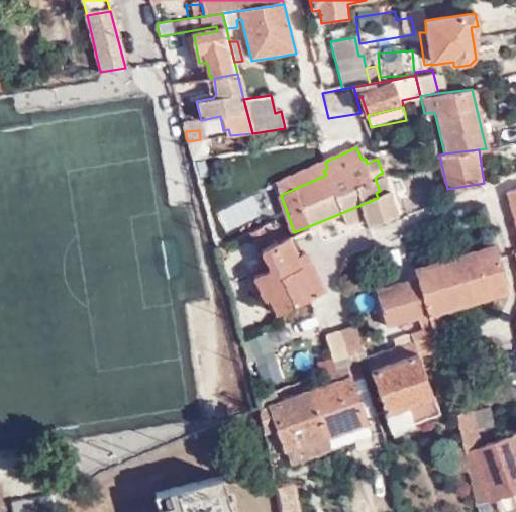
[(400,215),(383,174),(380,174),(375,178),(380,191),(376,193),(378,198),(341,213),(345,226),(367,218),(370,227),(400,215)]
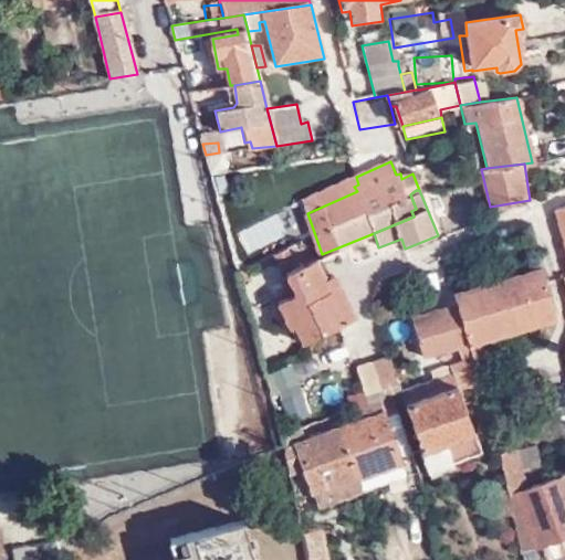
[(474,210),(487,208),(483,197),(472,199),(474,210)]
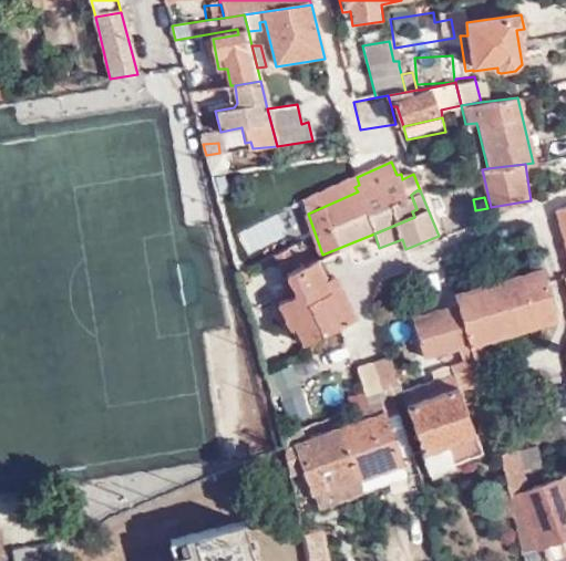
[(565,207),(556,210),(565,241),(565,207)]
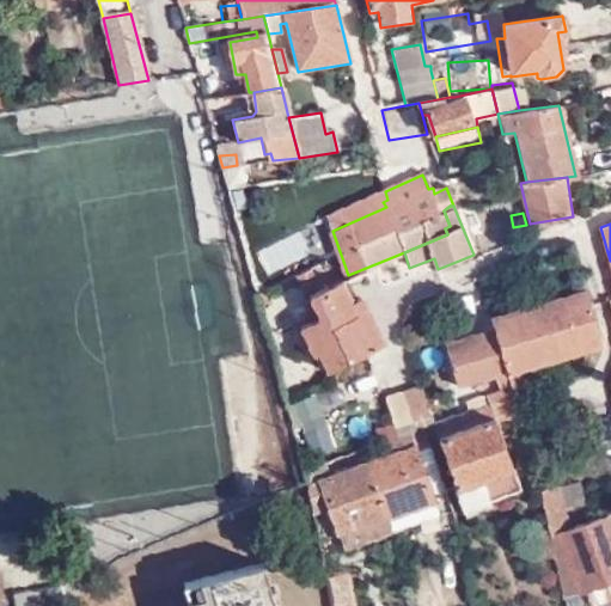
[(298,237),(257,256),(268,277),(309,258),(298,237)]
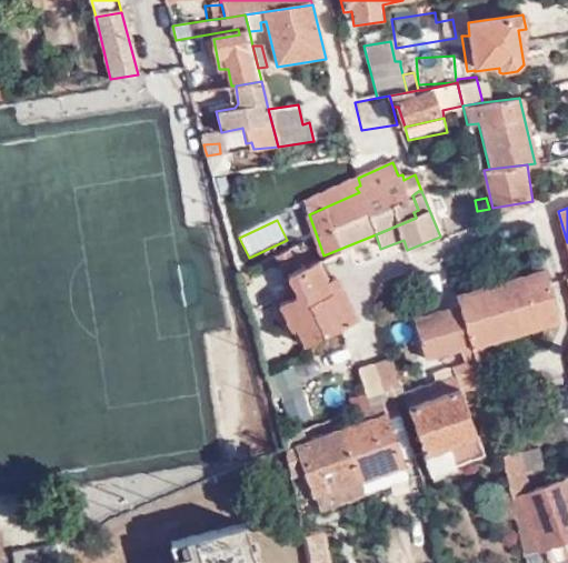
[(304,347),(347,325),(328,282),(317,263),(286,279),(296,298),(277,309),(290,334),(296,331),(304,347)]
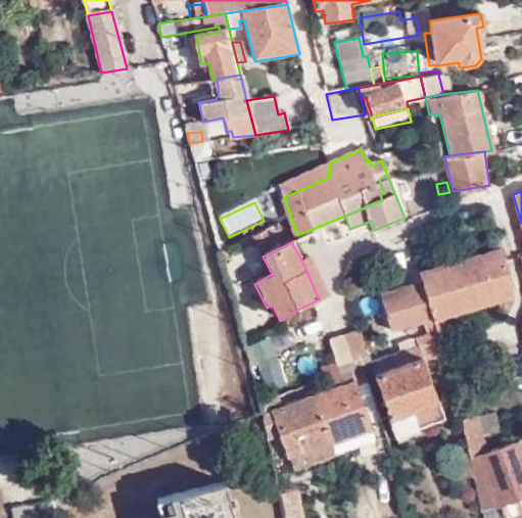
[(501,248),(420,272),(423,280),(436,335),(453,330),(447,312),(513,293),(501,248)]
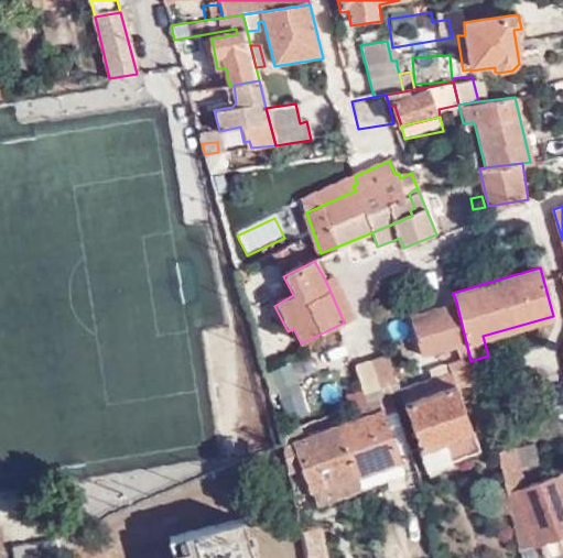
[(325,280),(344,323),(354,318),(334,275),(325,280)]
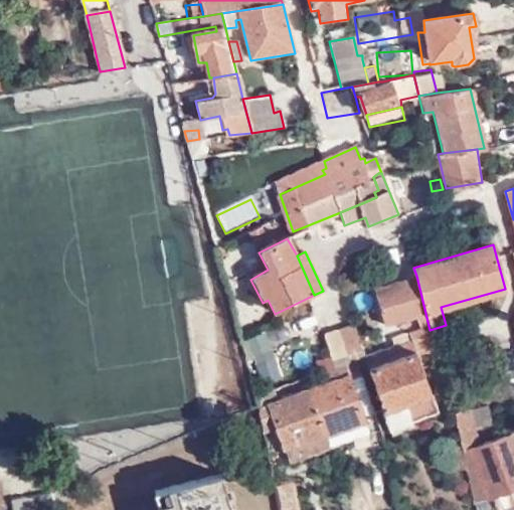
[(430,330),(416,276),(374,289),(383,324),(415,315),(418,327),(390,337),(392,345),(430,332),(430,330)]
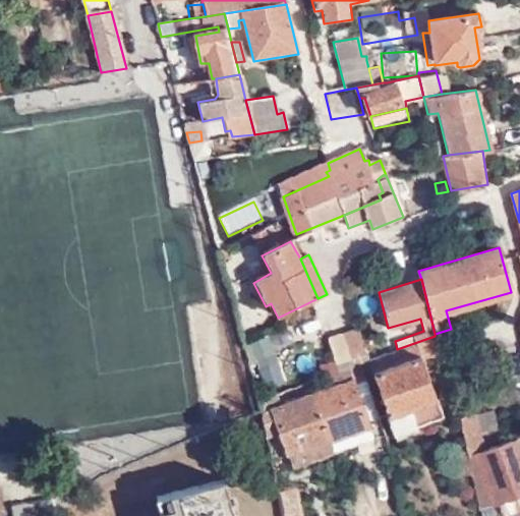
[(362,352),(356,328),(326,335),(333,360),(362,352)]
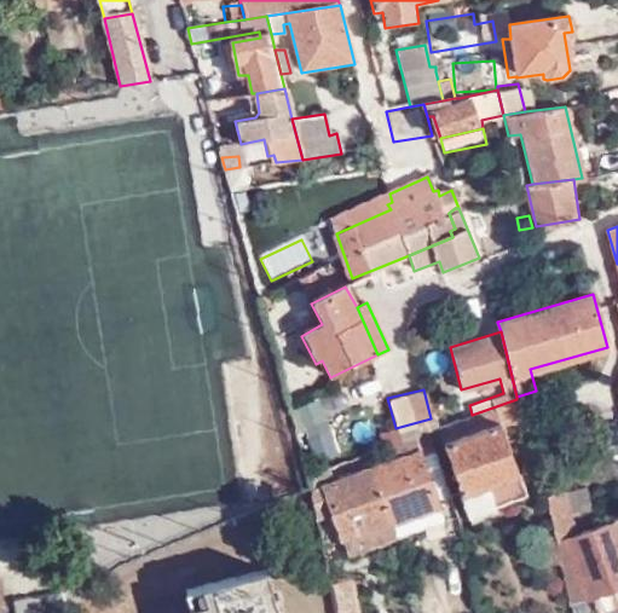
[(523,421),(518,403),(439,431),(469,515),(496,507),(489,486),(519,475),(501,427),(523,421)]
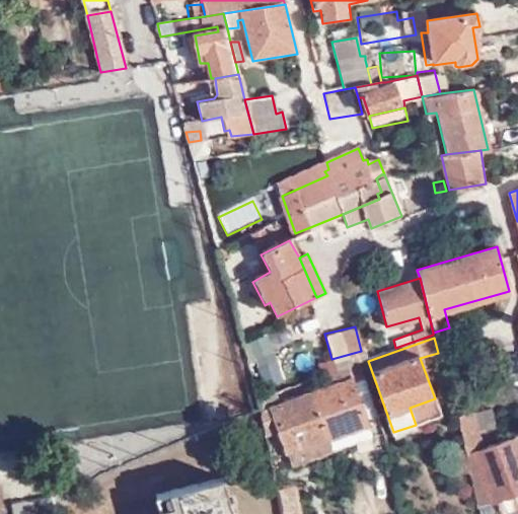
[(361,351),(331,359),(335,370),(357,362),(364,360),(361,351)]
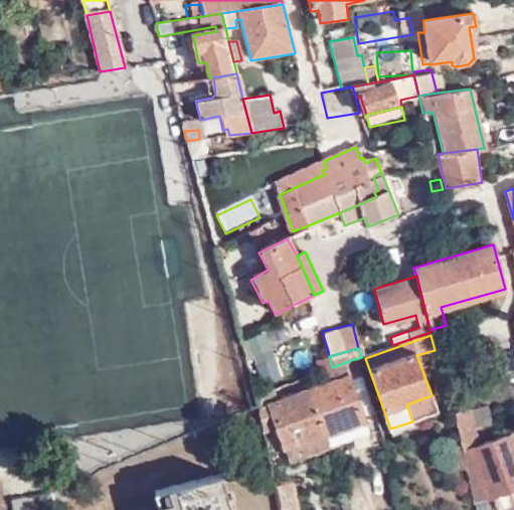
[(358,373),(354,361),(322,373),(326,384),(312,389),(327,435),(365,421),(349,376),(358,373)]
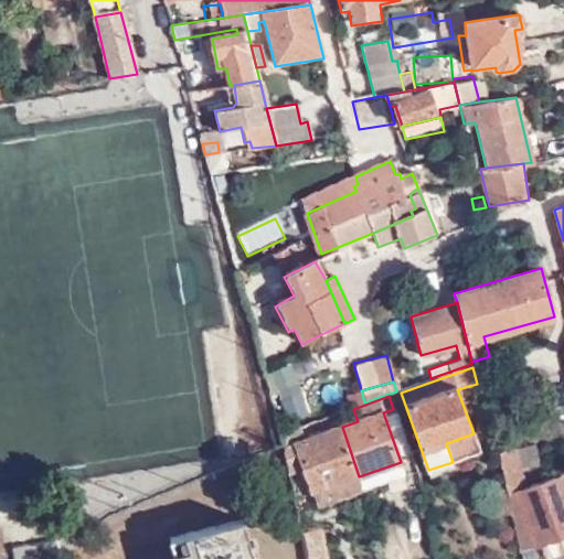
[(279,436),(282,445),(288,473),(305,466),(314,493),(352,479),(337,429),(305,440),(300,427),(279,436)]
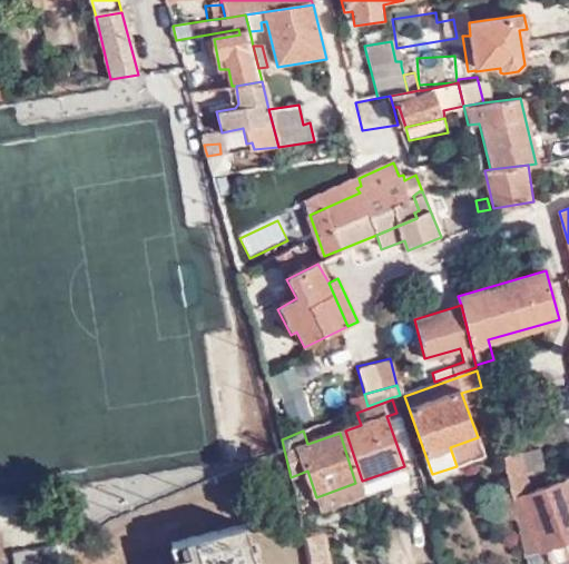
[(340,433),(355,483),(362,481),(345,431),(344,431),(340,433)]
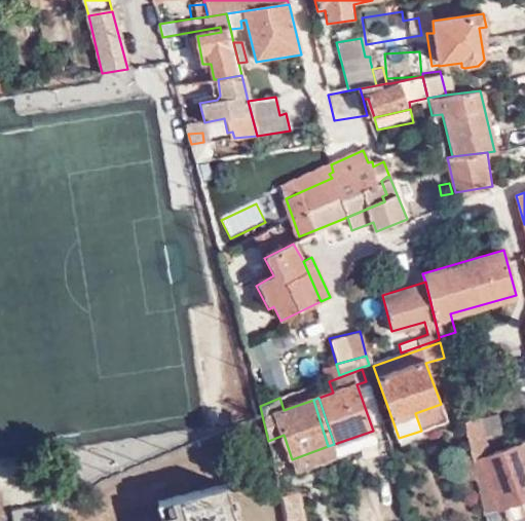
[(415,413),(421,431),(447,420),(441,404),(415,413)]
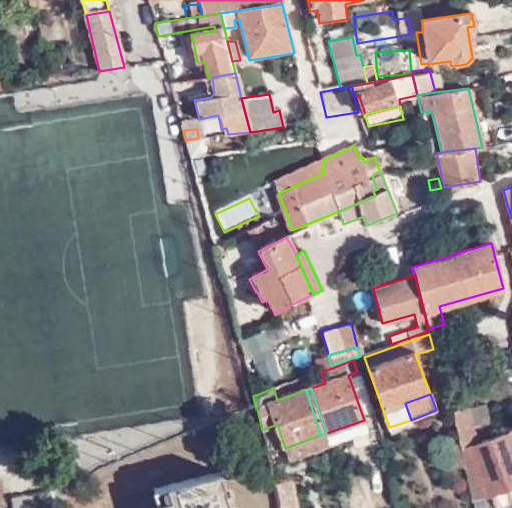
[(458,448),(476,442),(465,406),(448,410),(456,442),(458,448)]
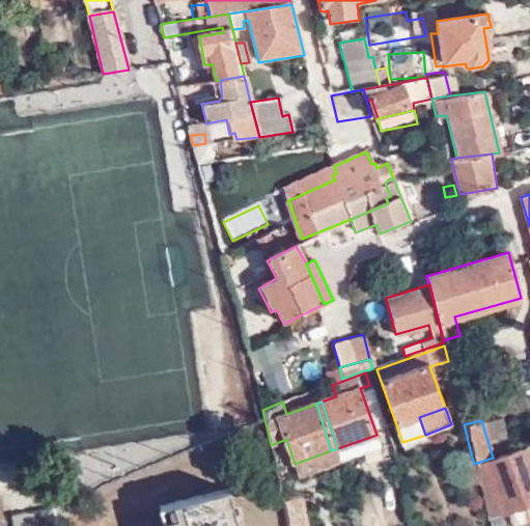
[(529,460),(525,446),(493,458),(474,464),(478,483),(486,518),(529,501),(529,460)]
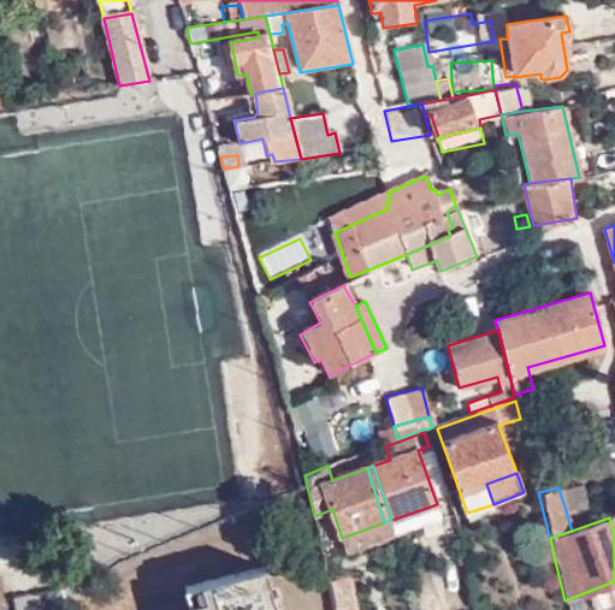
[(391,520),(384,522),(389,539),(396,537),(391,520)]
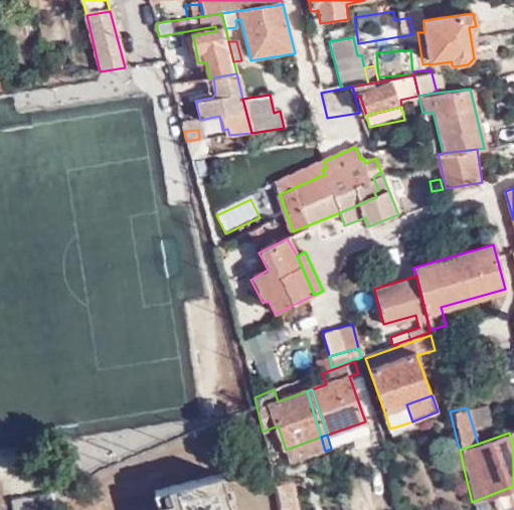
[(321,437),(286,450),(290,463),(323,452),(325,451),(321,437)]
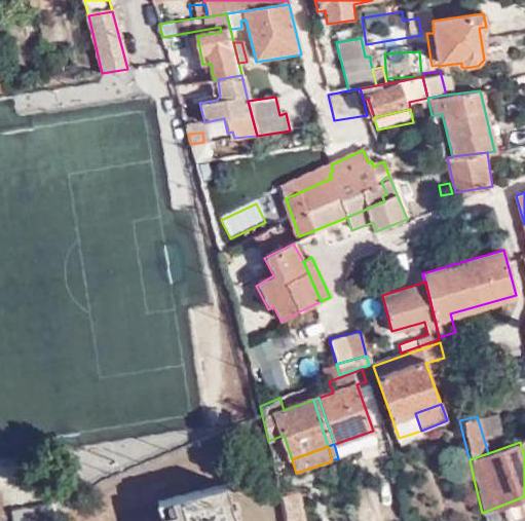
[(474,479),(470,459),(467,453),(455,456),(462,481),(474,479)]
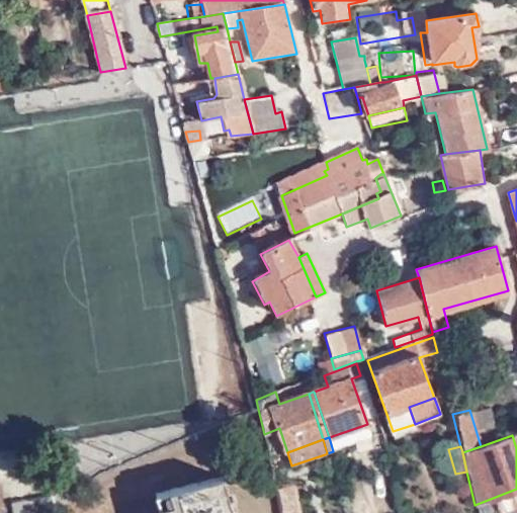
[(231,512),(223,478),(167,492),(171,505),(158,508),(159,512),(231,512)]
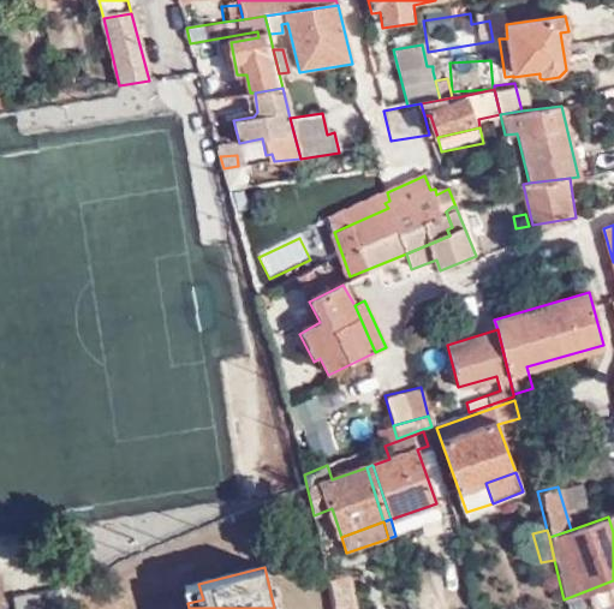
[(99,584),(97,581),(88,571),(63,592),(15,601),(16,608),(72,608),(99,584)]
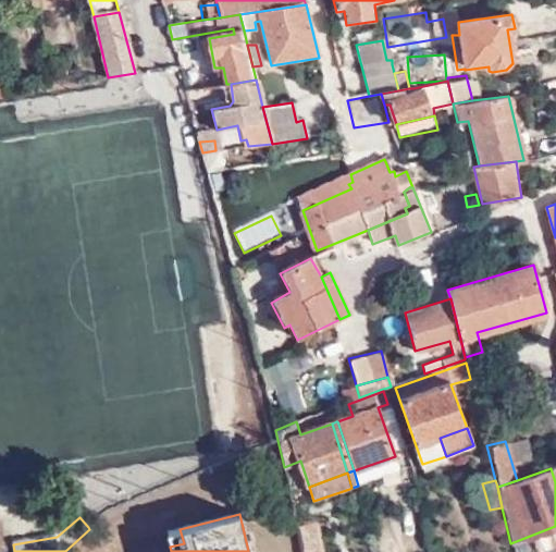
[(184,543),(180,529),(167,532),(170,547),(184,543)]
